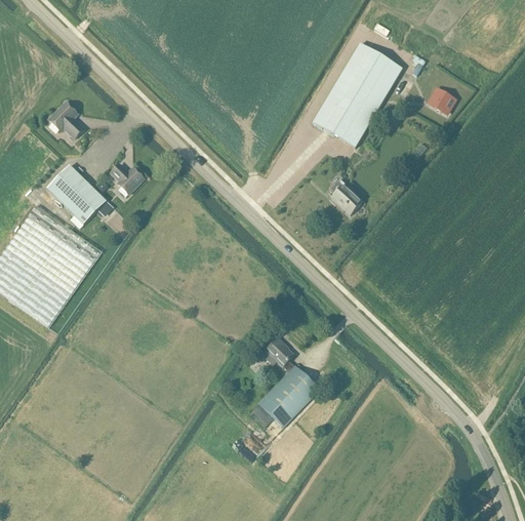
[(317,115),(313,121),(333,134),(339,124),(361,136),(355,147),(393,84),(403,68),(360,42),(327,97),(317,115)]
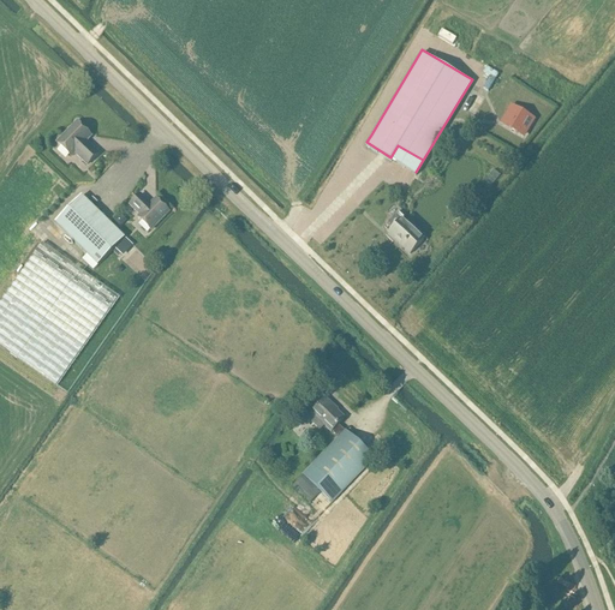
[(477,93),(469,107),(475,109),(483,96),(477,93)]
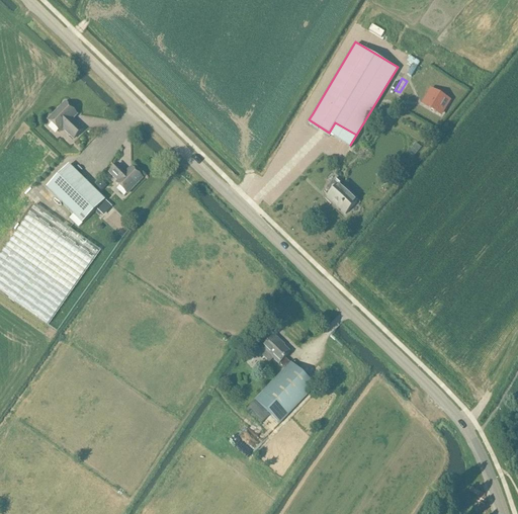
[(431,87),(423,100),(442,111),(449,98),(431,87)]
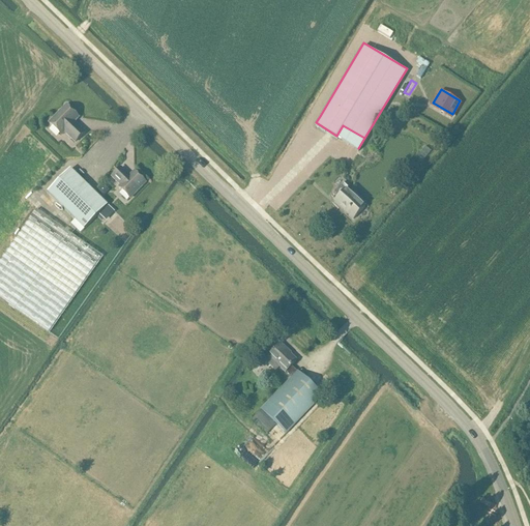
[(74,120),(80,115),(67,104),(50,121),(62,133),(64,132),(65,129),(68,132),(77,140),(86,129),(78,122),(77,123),(74,120)]
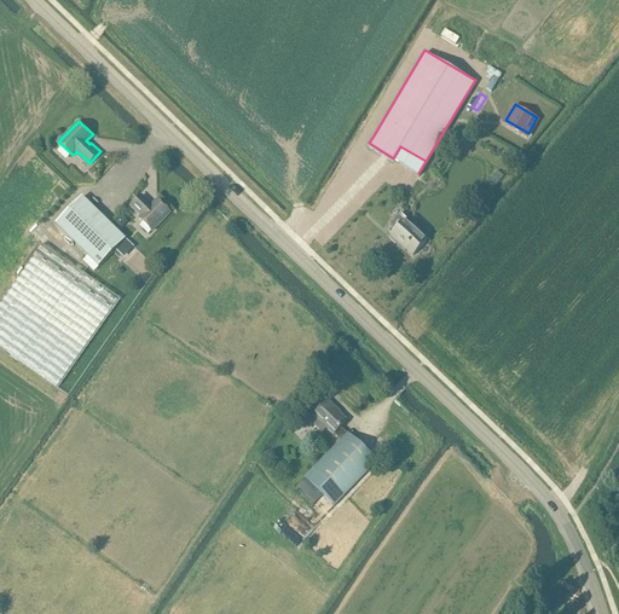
[(143,193),(132,203),(143,214),(140,215),(154,229),(172,210),(158,197),(151,204),(149,202),(150,201),(143,193)]
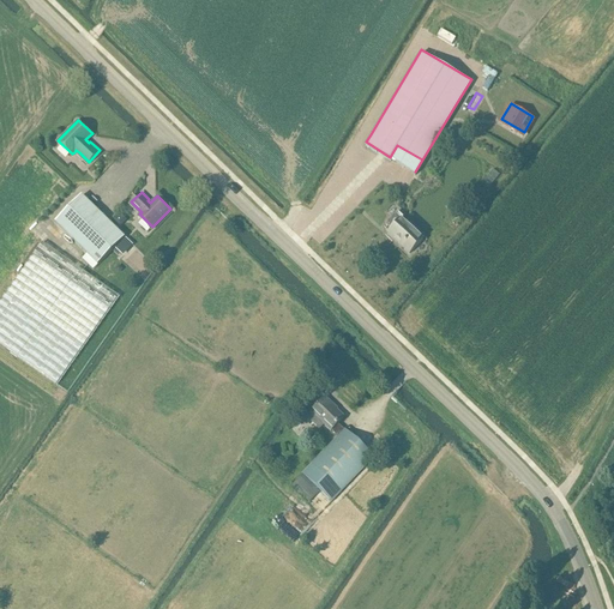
[(100,263),(114,247),(118,252),(121,249),(124,252),(133,241),(109,218),(83,193),(56,221),(98,260),(100,263)]
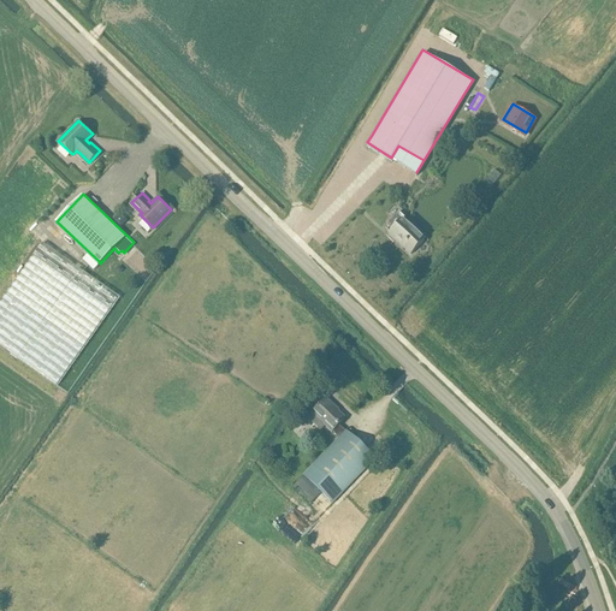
[(386,221),(391,226),(388,230),(410,251),(425,236),(403,217),(404,214),(398,208),(386,221)]
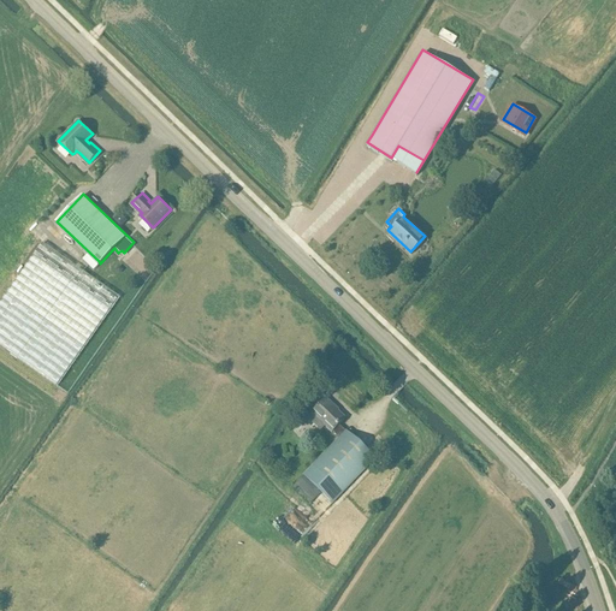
[(82,268),(42,239),(0,300),(0,342),(57,383),(119,294),(82,268)]
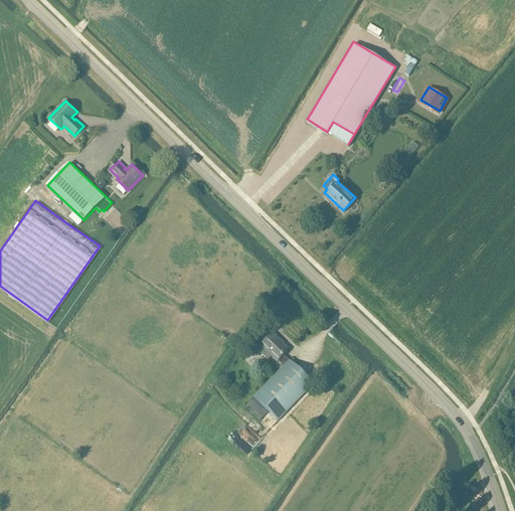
[(81,219),(73,210),(69,214),(73,218),(78,223),(81,219)]
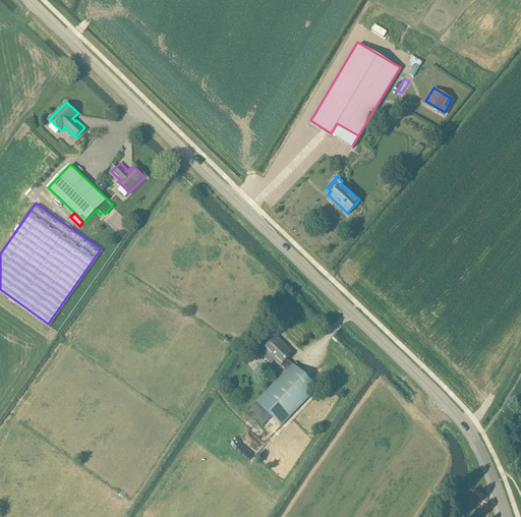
[(286,367),(247,409),(263,422),(271,414),(276,418),(281,423),(282,422),(286,418),(317,385),(287,356),(292,351),(282,343),(281,342),(282,341),(275,334),(258,351),(271,362),(275,358),(281,363),(286,367)]
